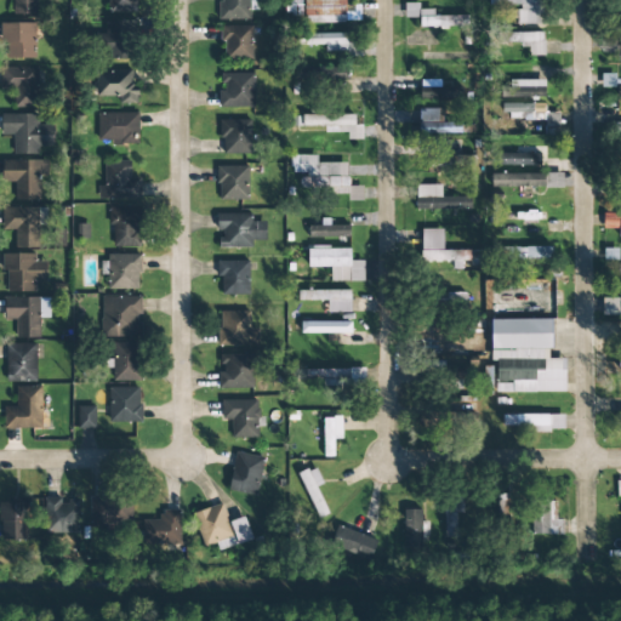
[(35,0),(12,0),(13,15),(35,15),(35,0)]
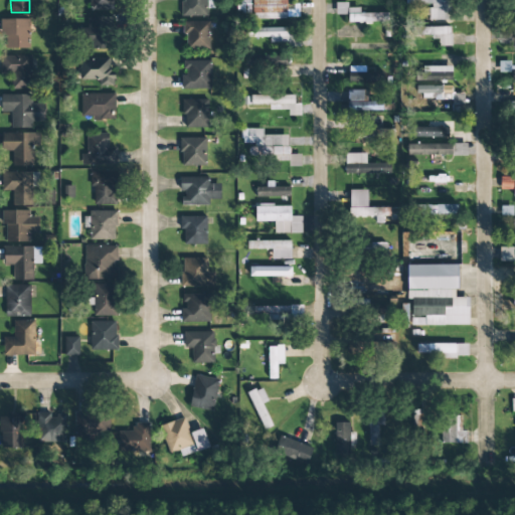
[(89,0),(90,10),(114,10),(114,0),(89,0)]
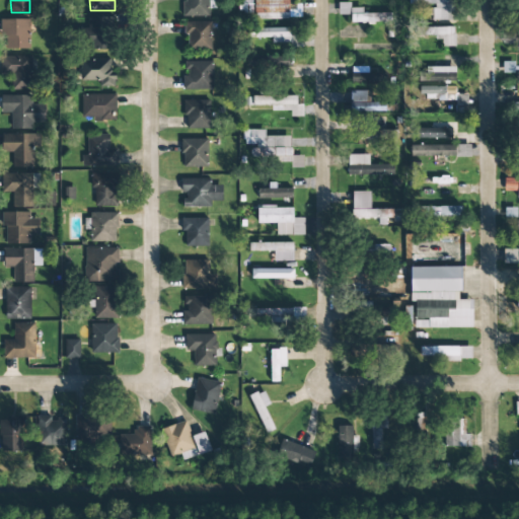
[(183,0),(184,16),(209,16),(209,9),(216,9),(215,0),(183,0)]
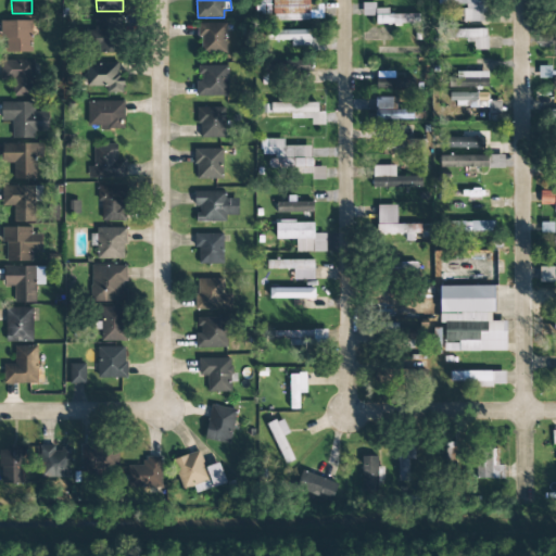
[(272,0),(273,21),(321,20),(321,5),(308,5),(308,0),(272,0)]
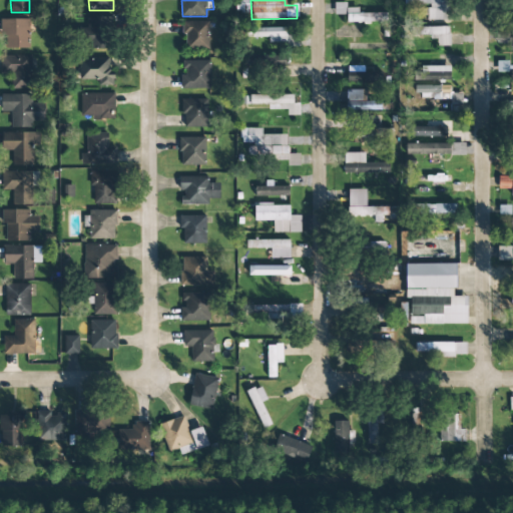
[(447,0),(408,0),(408,3),(426,3),(426,19),(447,19),(447,0)]
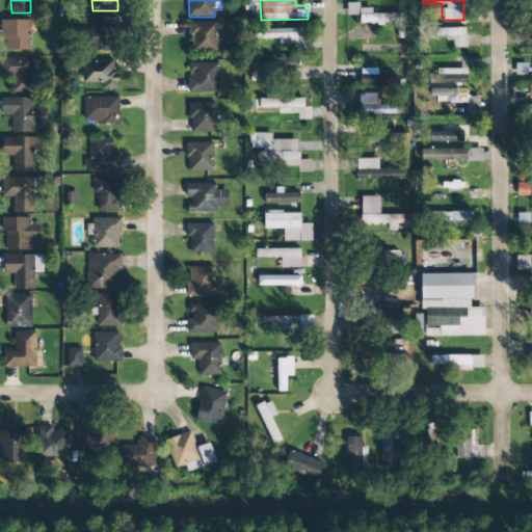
[(369,14),(369,7),(356,8),(356,2),(344,2),(344,15),(356,15),(356,23),(400,23),(400,12),(369,14)]
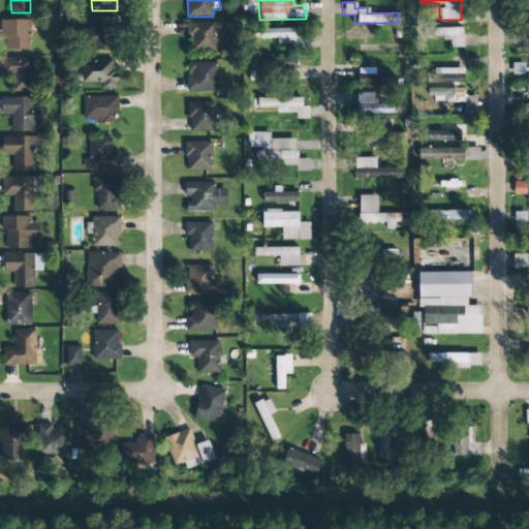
[(114,51),(115,19),(89,18),(88,50),(114,51)]
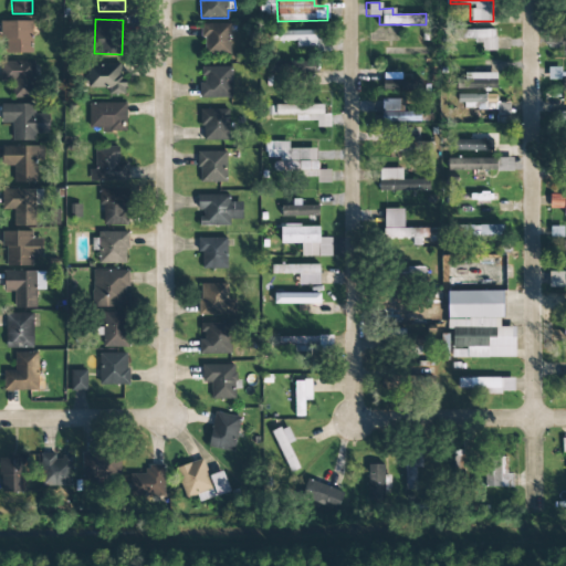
[(32,21),(0,21),(0,41),(6,41),(6,54),(32,53),(32,21)]
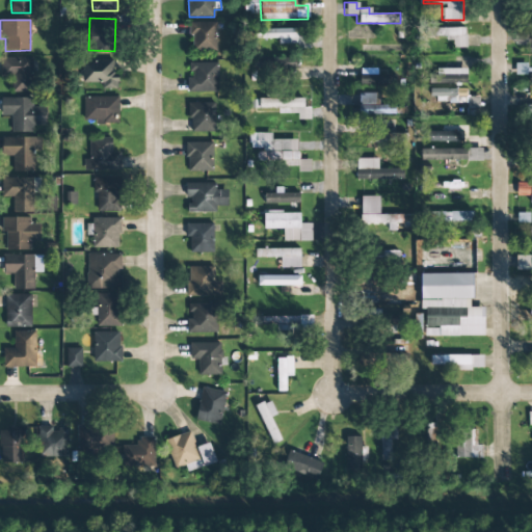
[(216,23),(188,22),(188,34),(192,35),(192,50),(216,51),(216,23)]
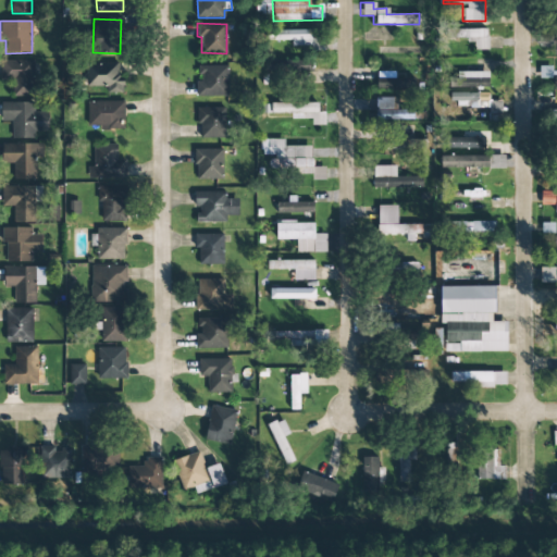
[(486,49),(486,29),(445,29),(445,39),(472,39),(472,49),(486,49)]
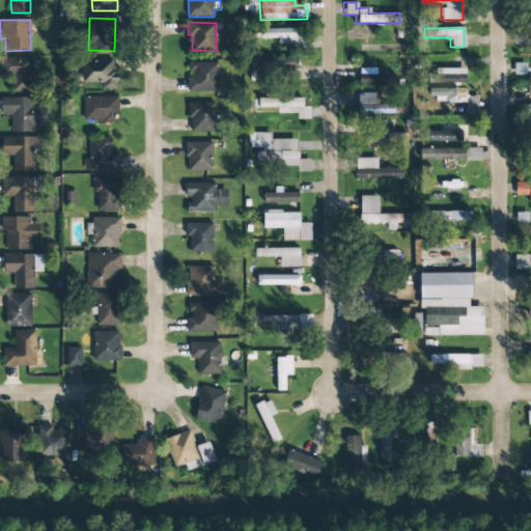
[(278,38),(278,45),(303,45),(302,37),(297,37),(297,29),(254,30),(255,39),(278,38)]
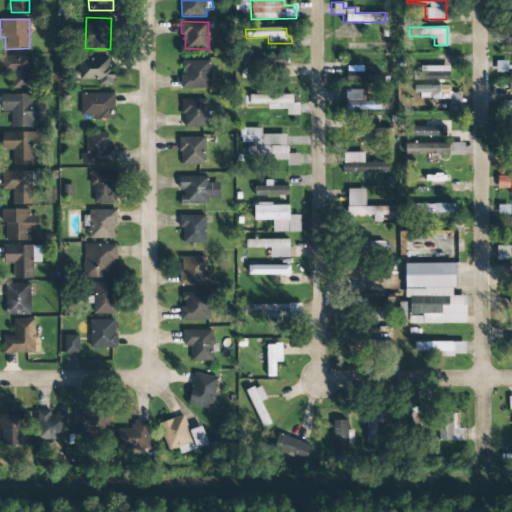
[(511,37),(506,37),(506,29),(494,29),(494,43),(506,43),(506,50),(511,50),(511,37)]
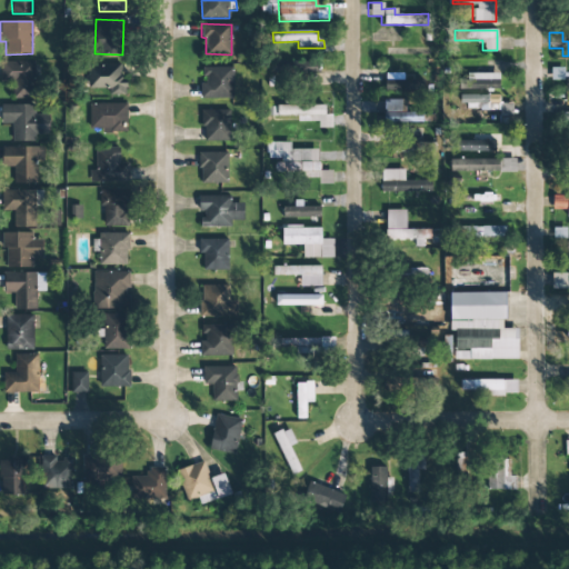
[(35,62),(1,61),(0,82),(12,82),(12,98),(35,99),(35,62)]
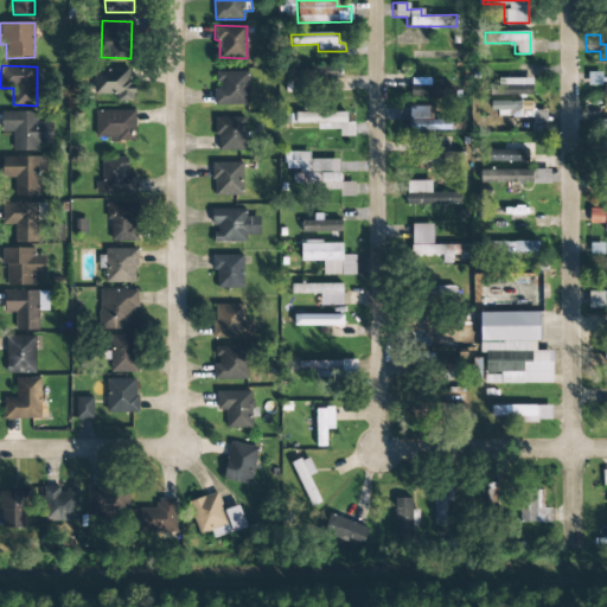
[(94,95),(116,95),(116,102),(134,103),(135,88),(129,88),(129,69),(95,69),(94,95)]
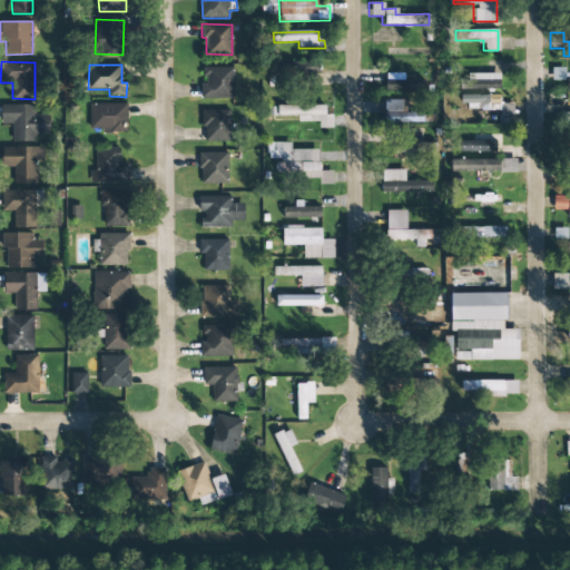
[(233,67),(202,68),(203,77),(203,99),(234,98),(233,67)]
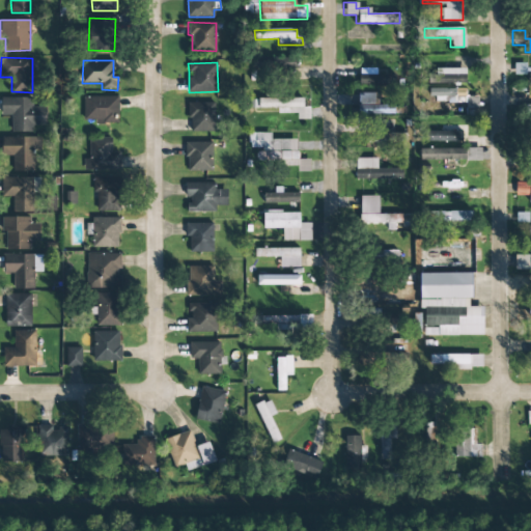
[(514,75),(526,75),(526,63),(514,63),(514,75)]
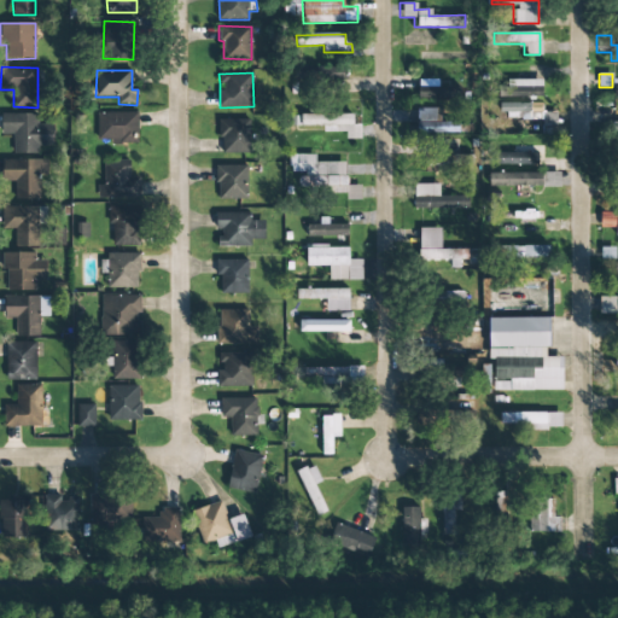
[(496,97),(540,97),(540,80),(496,80),(496,97)]
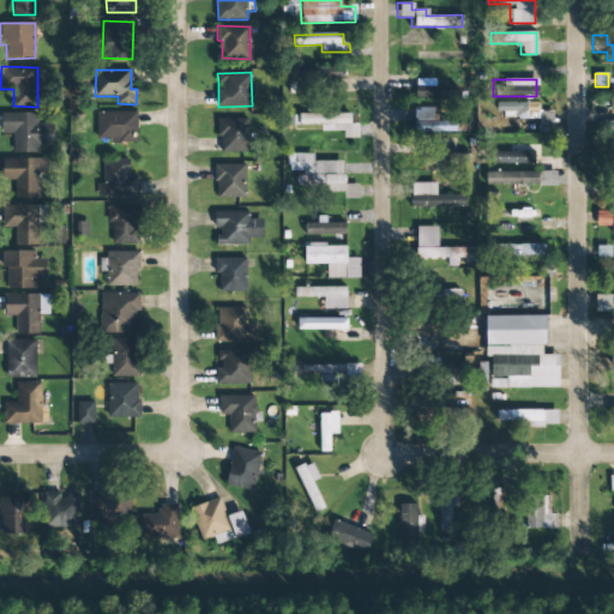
[(455,97),(455,86),(411,86),(411,97),(455,97)]
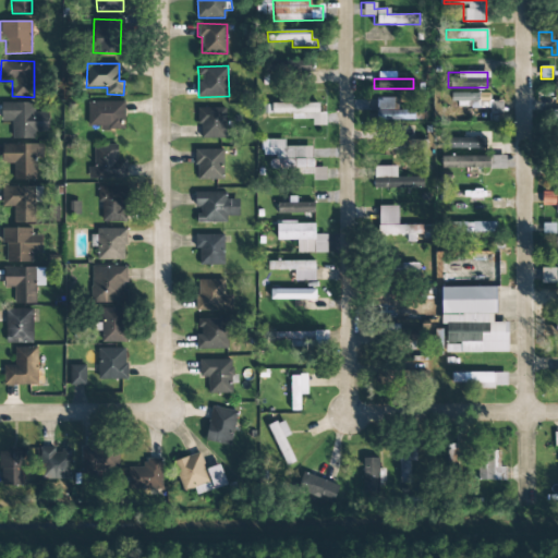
[(486,94),(451,94),(451,104),(486,104),(486,94)]
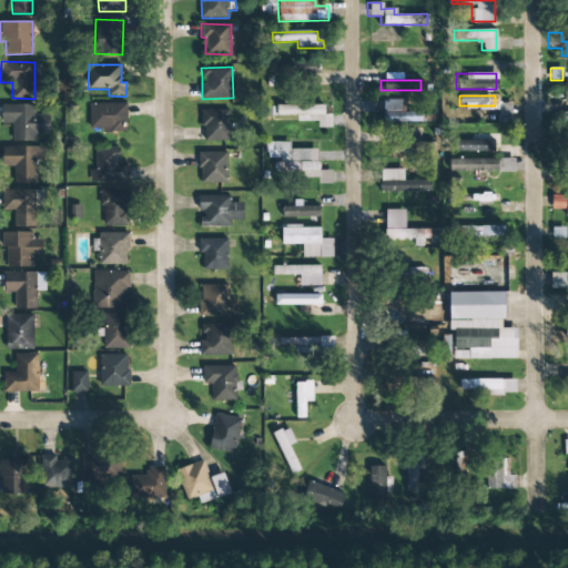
[(426,122),(426,112),(401,112),(401,99),(381,99),(381,122),(426,122)]
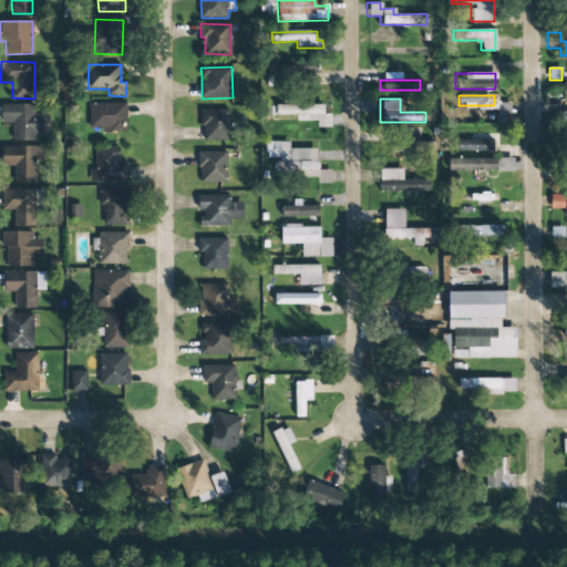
[(89,103),(90,129),(102,129),(102,132),(126,132),(126,103),(89,103)]
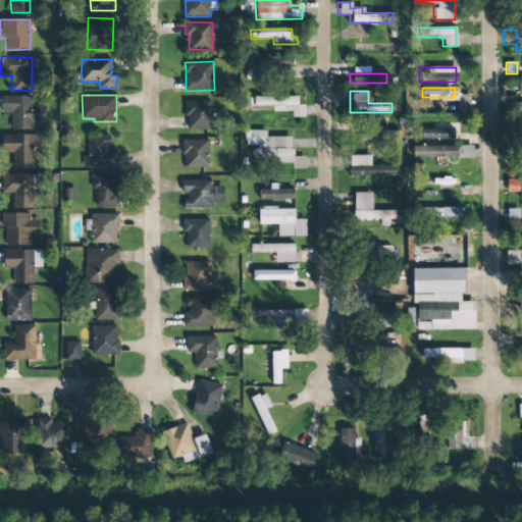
[(11,131),(33,129),(33,123),(47,123),(47,105),(32,105),(32,96),(1,96),(1,113),(11,113),(11,131)]
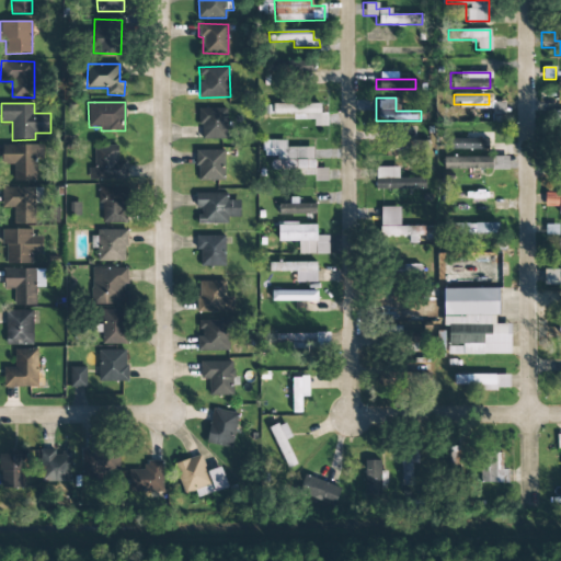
[(321,103),(273,104),(273,114),(293,114),(293,121),(315,119),(315,126),(328,126),(328,114),(321,114),(321,103)]
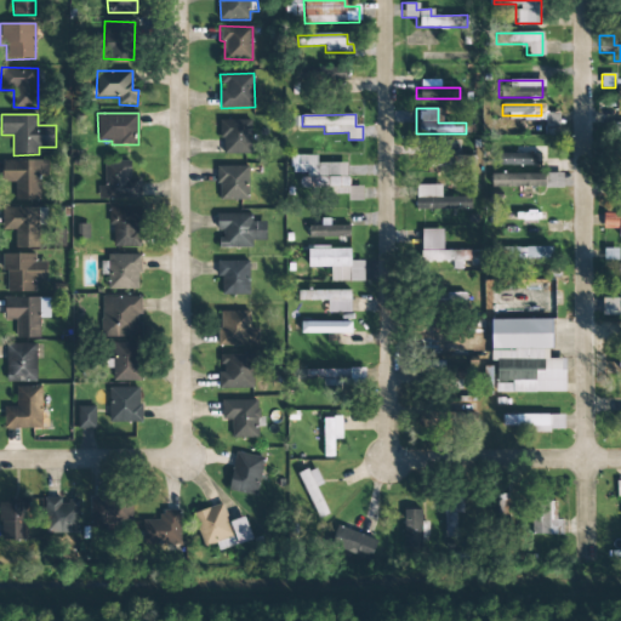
[(554,114),(543,114),(543,124),(554,124),(554,114)]
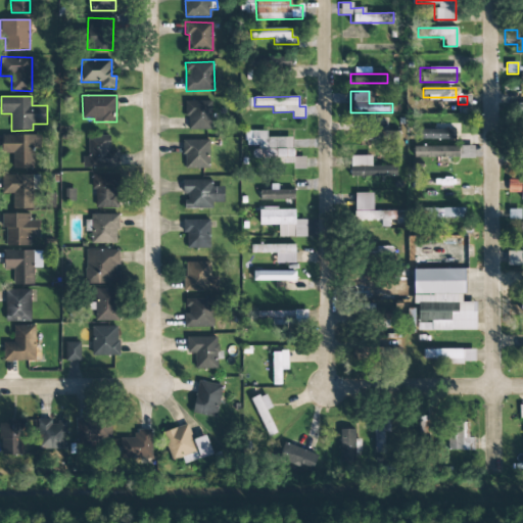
[(188,130),(209,130),(210,101),(185,101),(185,117),(188,117),(188,130)]
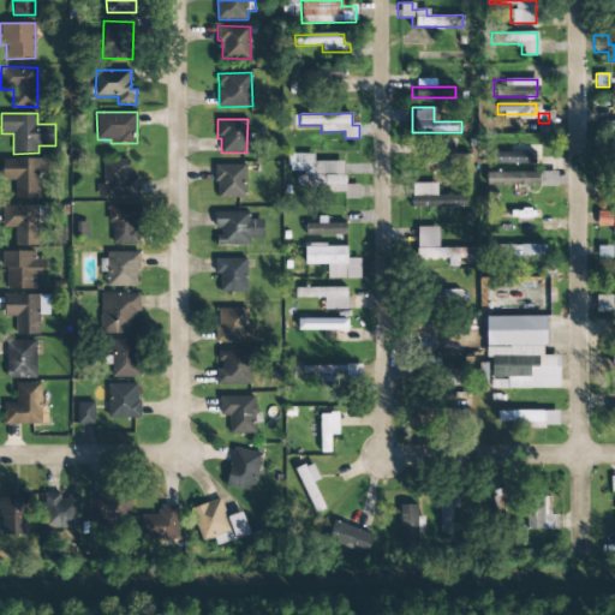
[(491,163),(532,163),(532,153),(491,153),(491,163)]
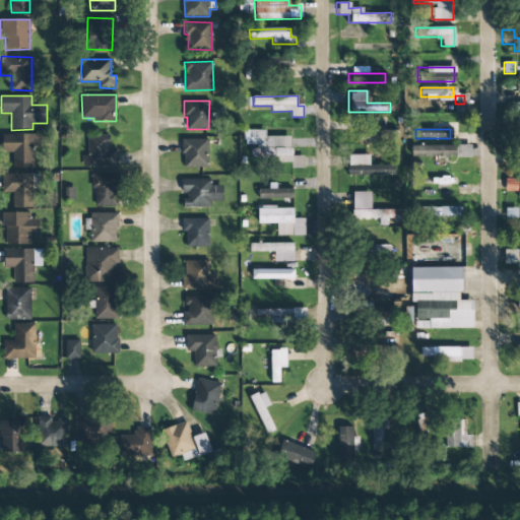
[(291,136),(265,137),(265,130),(244,130),(244,146),(251,146),(252,157),(275,157),(275,163),(291,163),(291,168),(303,168),(303,156),(291,156),(291,136)]
